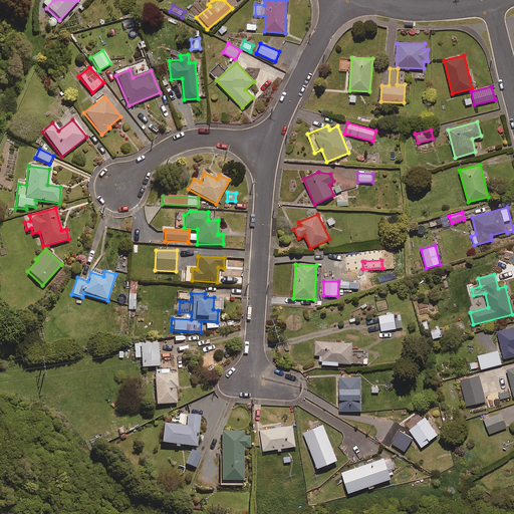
[(396,329),(394,314),(378,316),(380,331),(396,329)]
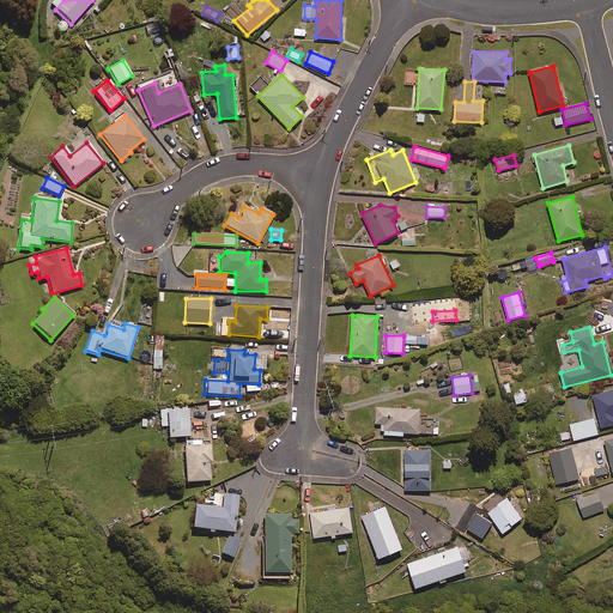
[(612,390),(594,395),(601,428),(612,424),(612,390)]
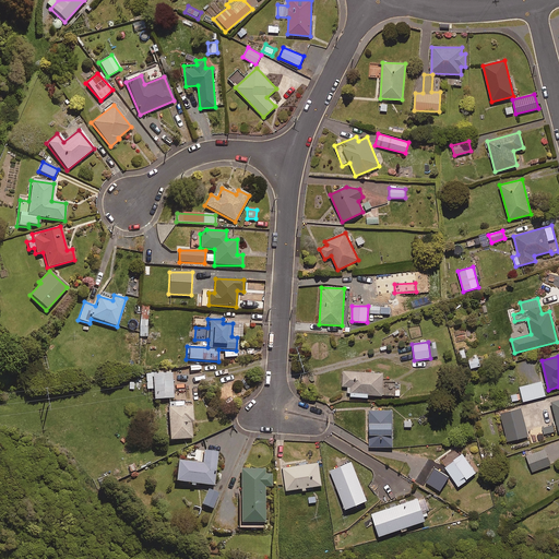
[(479,357),(467,358),(468,366),(465,366),(467,382),(474,381),(473,368),(480,367),(479,357)]
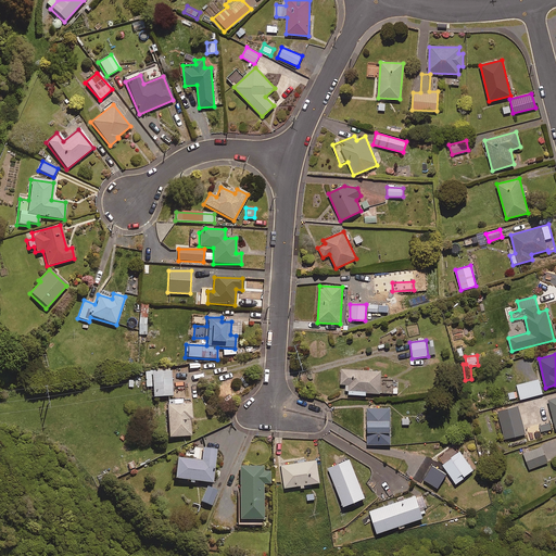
[(380,371),(341,370),(340,384),(349,384),(349,394),(366,395),(366,393),(380,393),(380,371)]
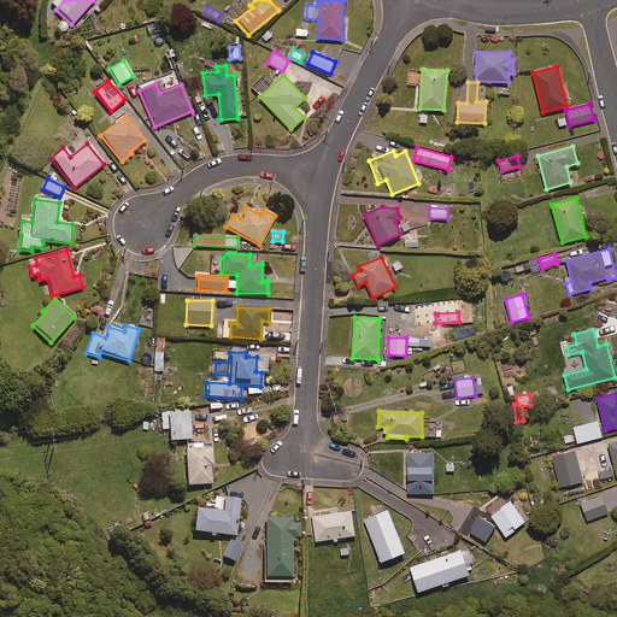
[(189,412),(166,413),(168,441),(191,440),(189,412)]
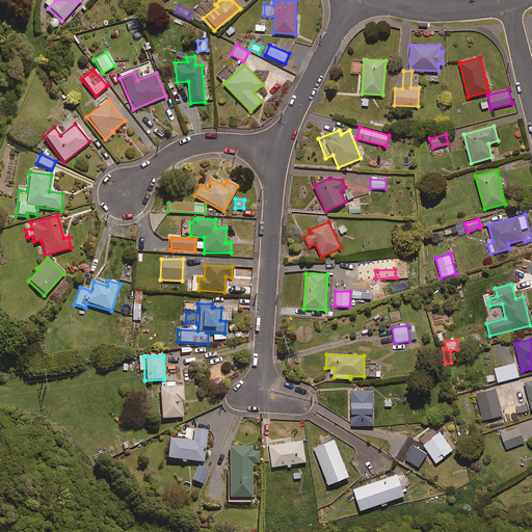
[(376,365),(367,364),(367,376),(375,376),(376,365)]
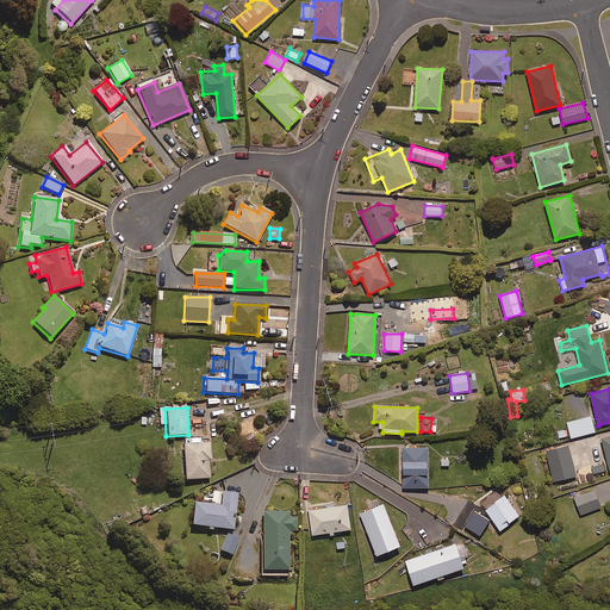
[(595,433),(590,417),(567,423),(571,439),(595,433)]
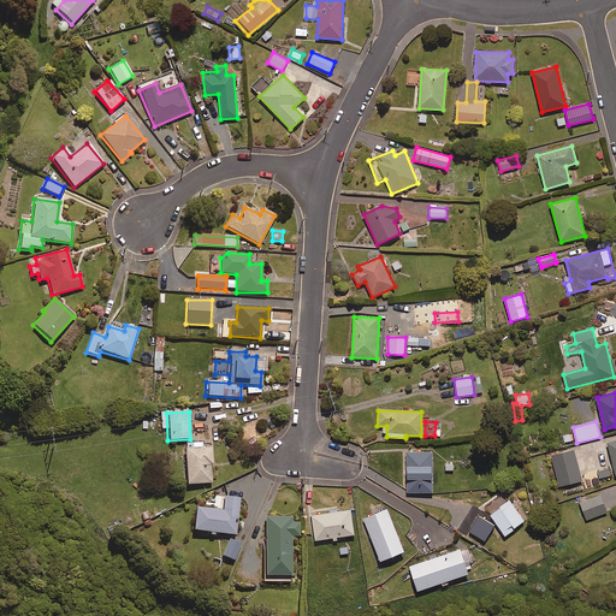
[(202,443),(184,444),(187,485),(211,484),(211,468),(212,467),(212,449),(202,449),(202,443)]
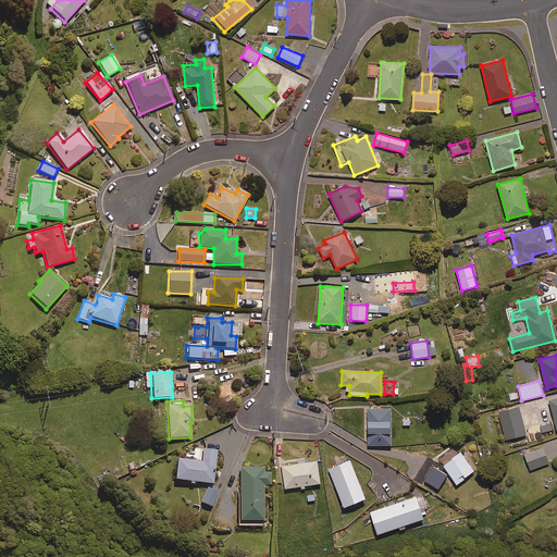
[(525,435),(520,407),(499,412),(506,440),(525,435)]
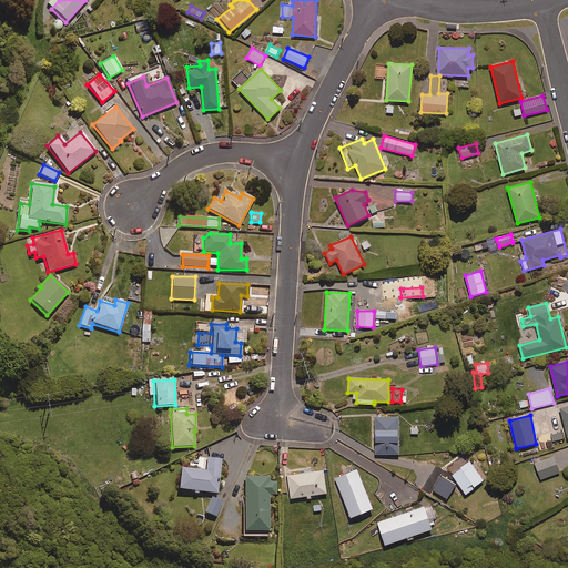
[(398,418),(375,418),(375,455),(398,454),(398,418)]
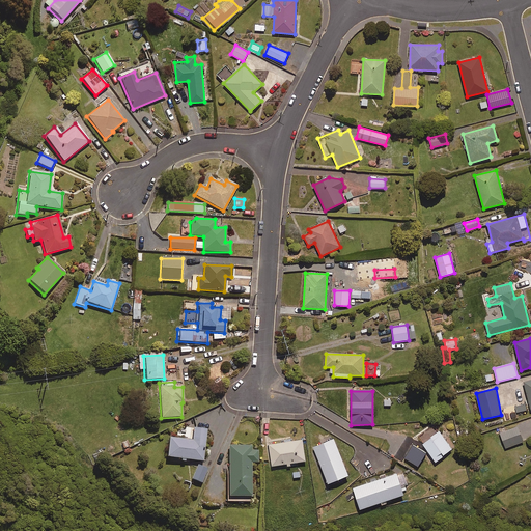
[(525,403),(514,406),(518,415),(527,413),(525,403)]
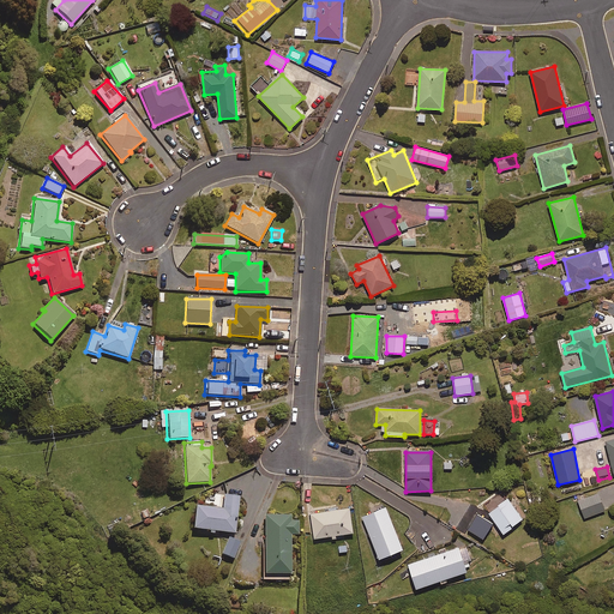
[(605,511),(599,493),(578,500),(584,518),(605,511)]
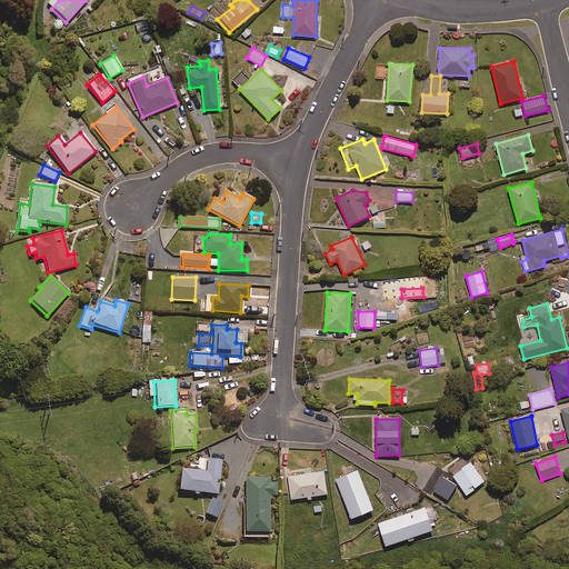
[(178,490),(192,492),(192,496),(198,496),(199,492),(217,495),(221,461),(208,459),(206,472),(180,469),(178,490)]
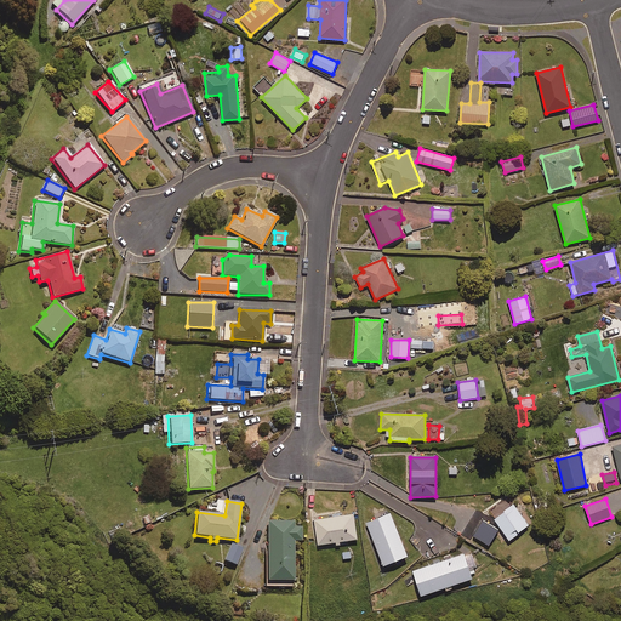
[(529,525),(513,505),(494,519),(510,540),(529,525)]
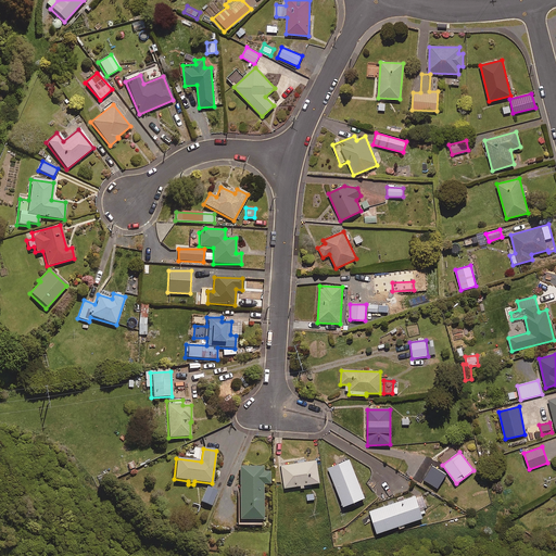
[(295,459),(295,464),(280,466),(283,489),(299,487),(299,489),(305,488),(304,485),(319,483),(316,460),(305,463),(304,458),(295,459)]
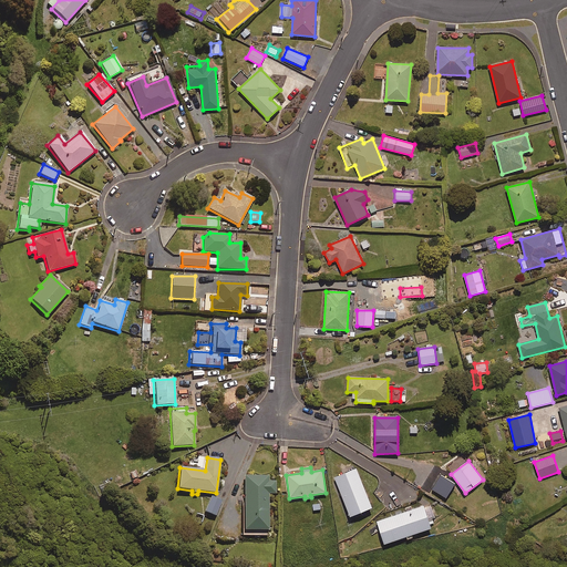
[(371,508),(356,470),(334,477),(350,517),(371,508)]
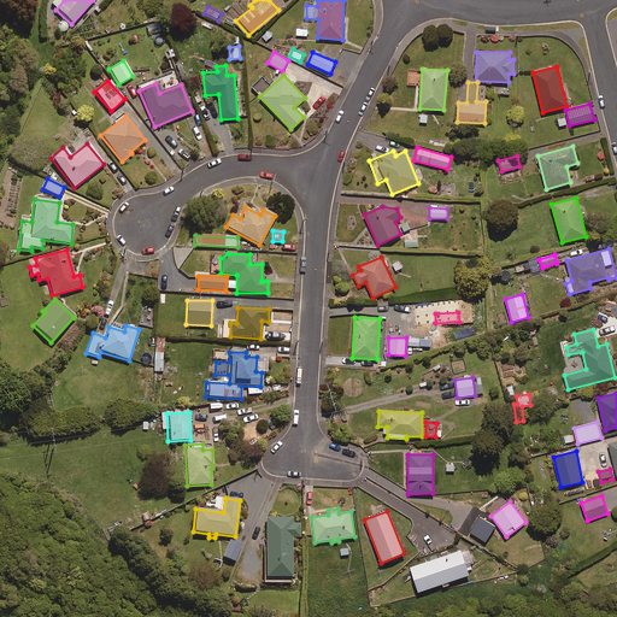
[(291,518),(266,518),(265,577),(291,577),(292,538),(299,538),(299,524),(291,524),(291,518)]
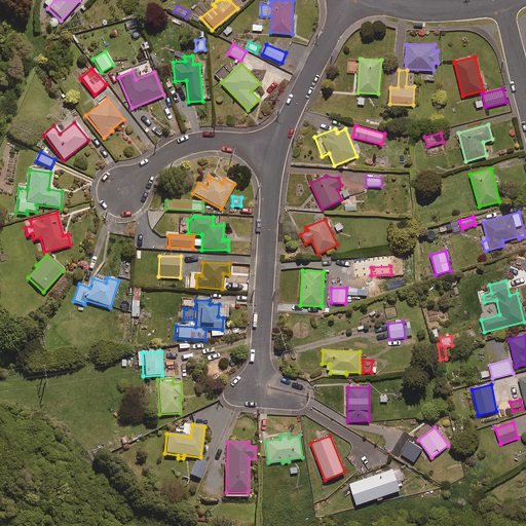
[(205,464),(196,460),(190,476),(199,479),(205,464)]
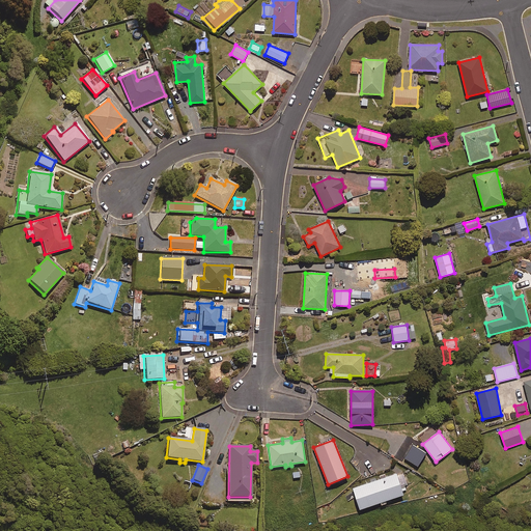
[(398,479),(397,474),(353,487),(359,508),(403,496),(401,492),(409,490),(404,477),(398,479)]
